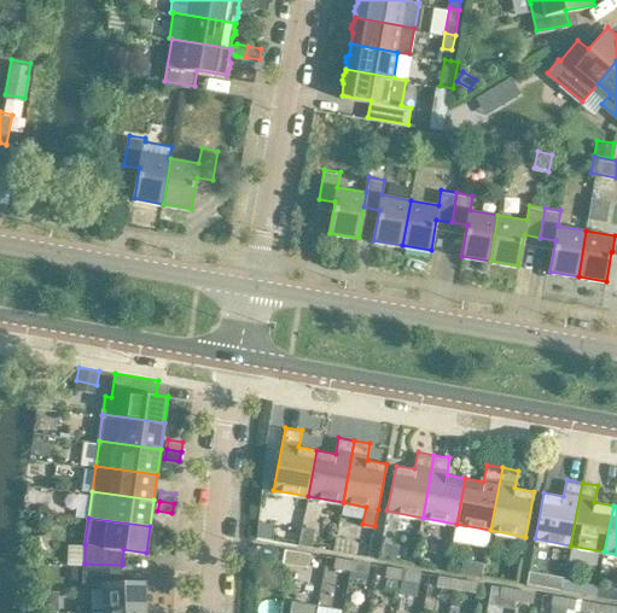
[(275,523),(258,519),(257,535),(272,537),(275,523)]
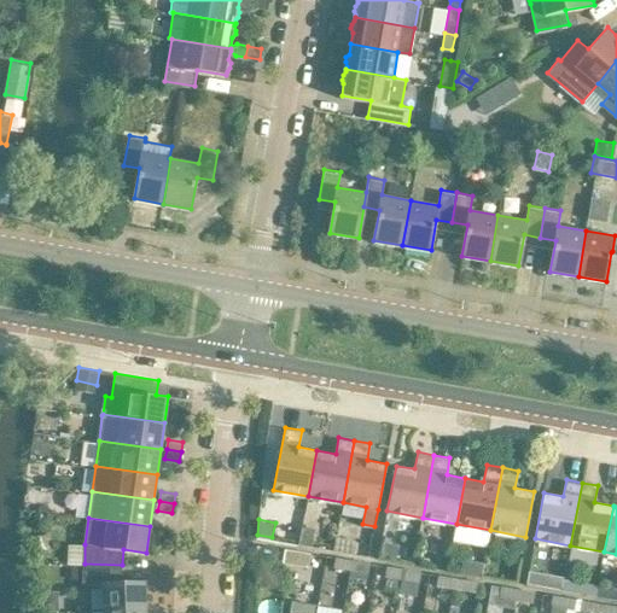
[(303,525),(301,542),(312,544),(315,526),(303,525)]
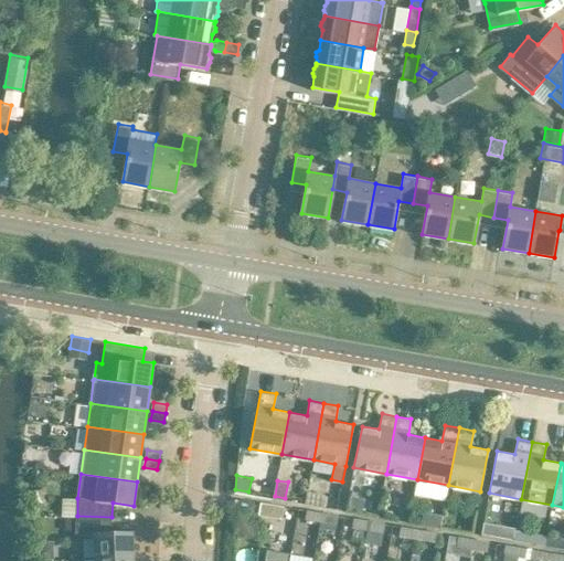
[(308,489),(306,503),(323,505),(326,493),(308,489)]
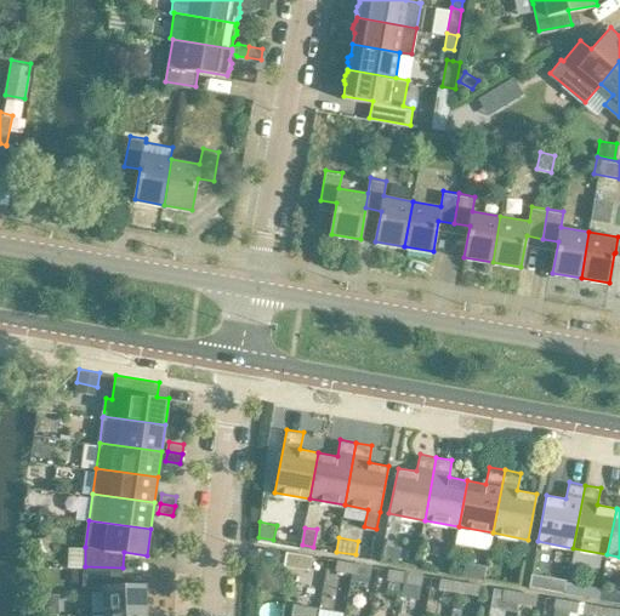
[(387,546),(385,555),(394,558),(397,548),(387,546)]
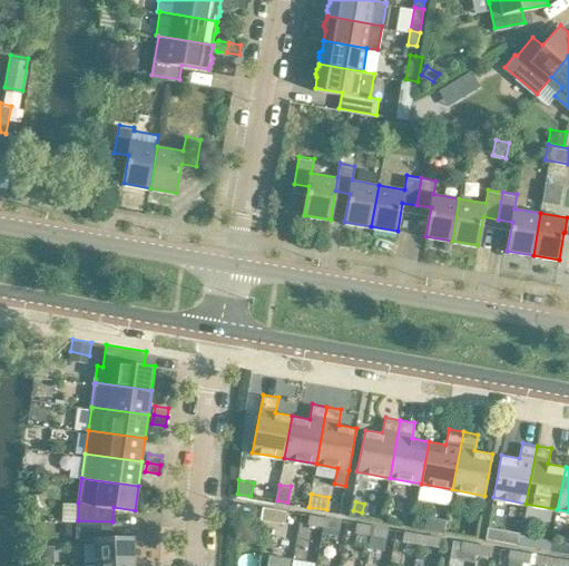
[(284,523),(287,509),(263,505),(261,518),(284,523)]
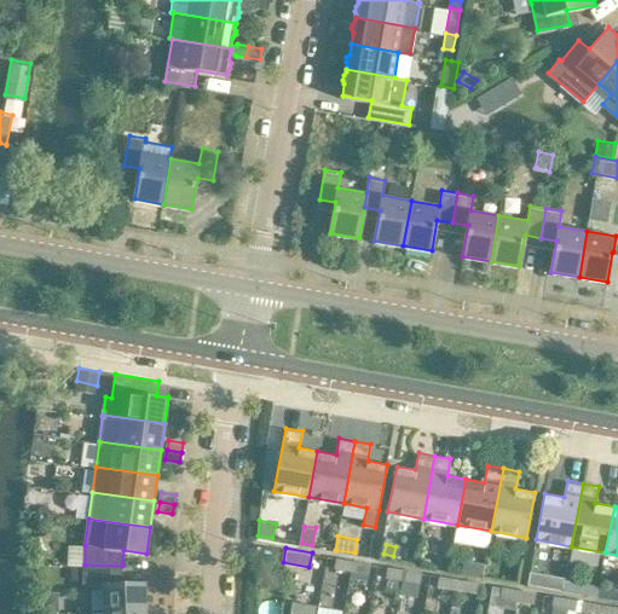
[(435,560),(434,565),(446,567),(448,556),(442,555),(435,560)]
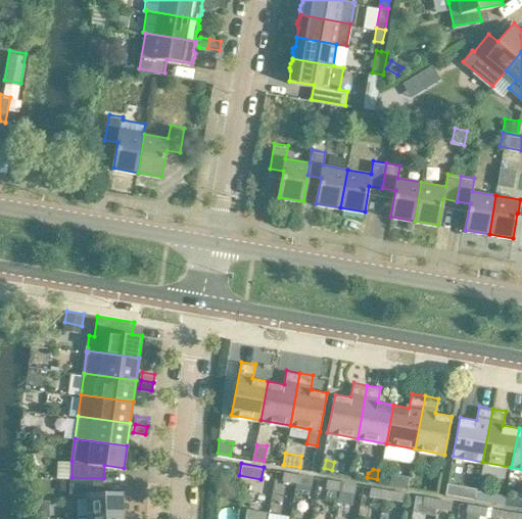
[(298,473),(284,470),(283,479),(297,481),(298,473)]
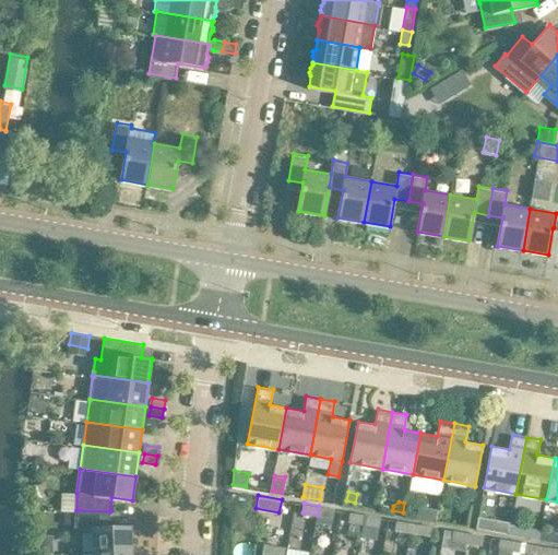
[(418,505),(416,517),(435,520),(437,508),(418,505)]
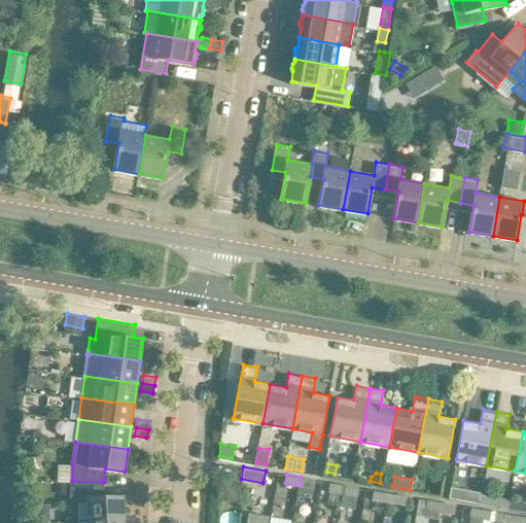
[(300,485),(299,490),(313,493),(315,479),(301,477),(300,485)]
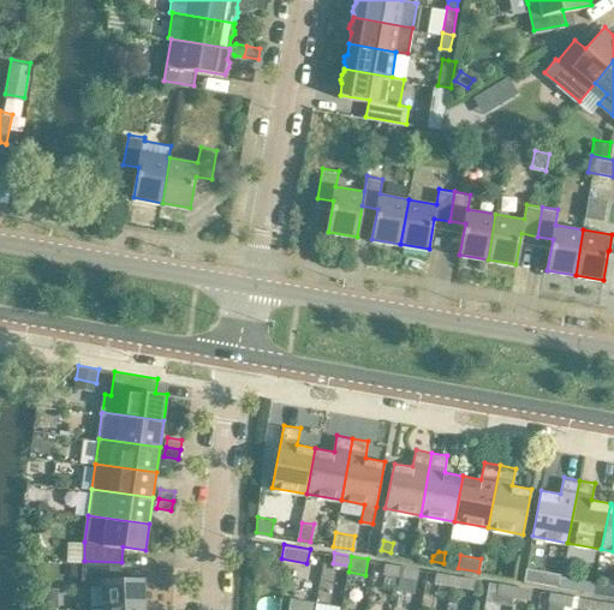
[(83,560),(82,580),(102,579),(103,605),(145,604),(144,576),(121,578),(121,562),(84,561),(83,560)]
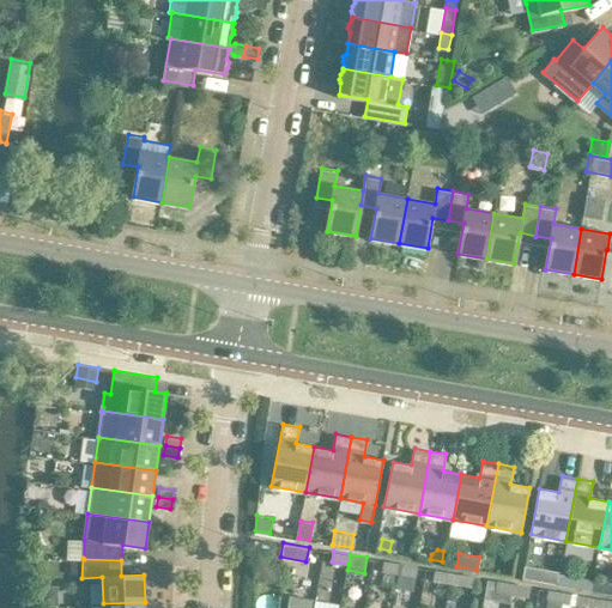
[(401,563),(385,560),(383,570),(386,570),(399,572),(401,563)]
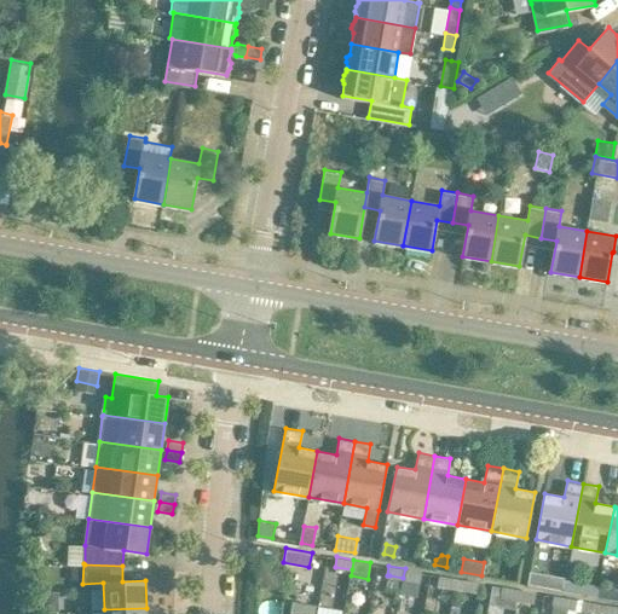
[(405,568),(403,578),(420,580),(421,572),(405,568)]
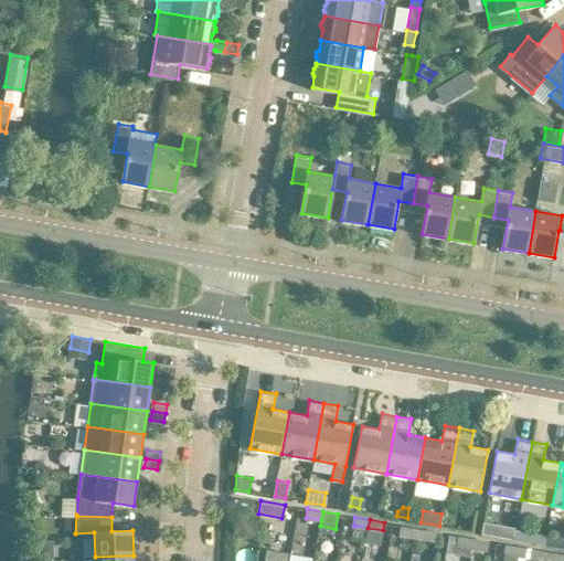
[(416,528),(402,525),(401,535),(415,537),(416,528)]
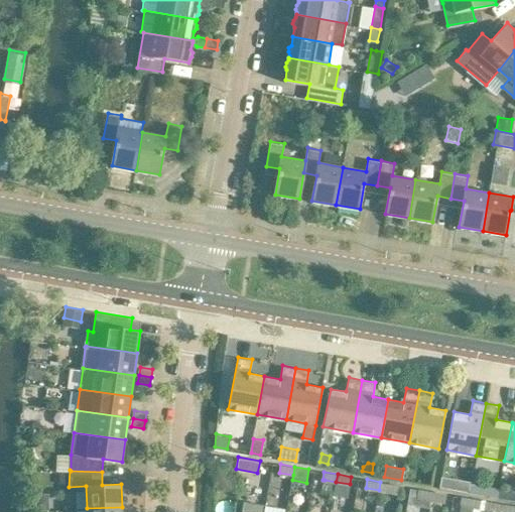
[(455,479),(454,488),(456,489),(470,491),(471,484),(471,483),(471,482),(455,479)]
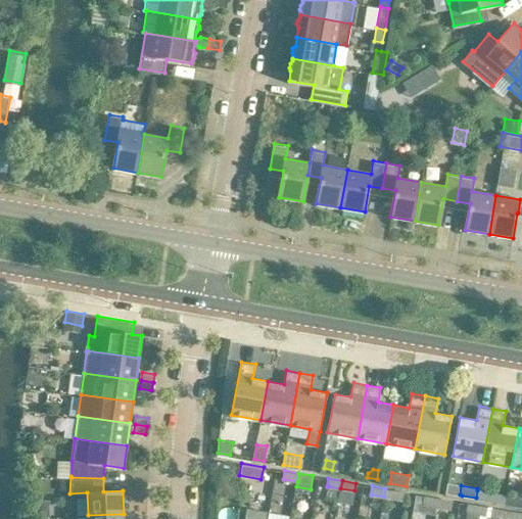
[(329,486),(327,493),(339,496),(340,488),(329,486)]
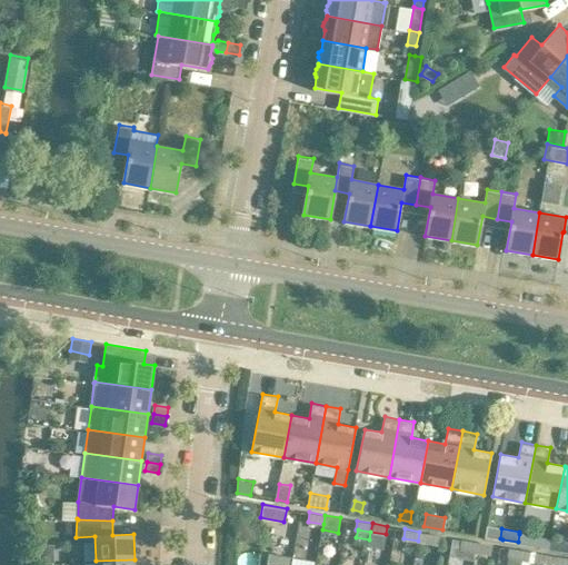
[(419,532),(418,541),(442,545),(444,535),(419,532)]
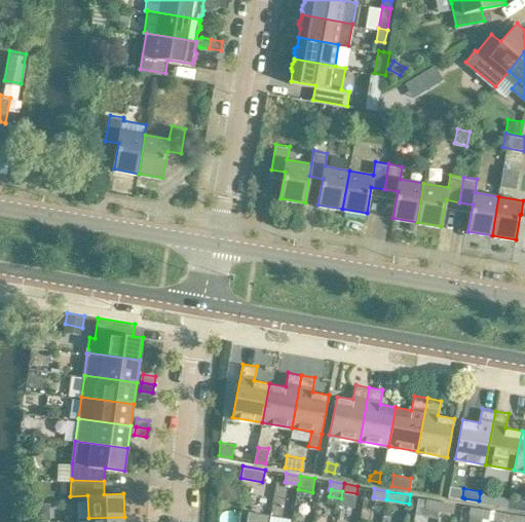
[(480,493),(479,500),(490,502),(492,494),(480,492),(480,493)]
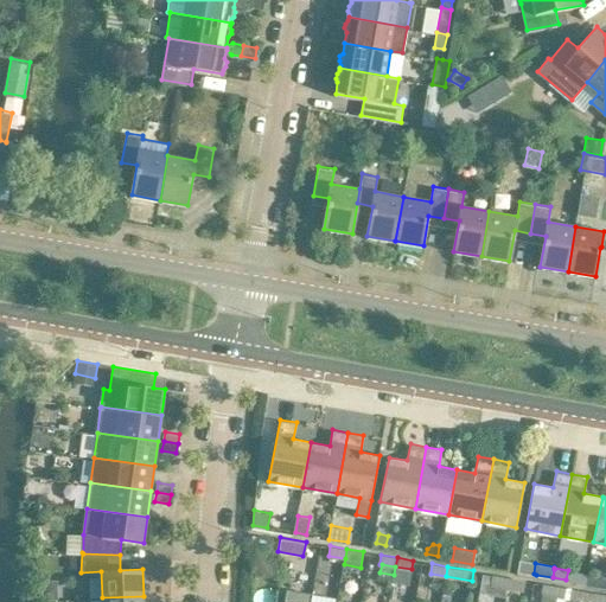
[(587,574),(585,583),(605,587),(605,575),(587,571),(587,574)]
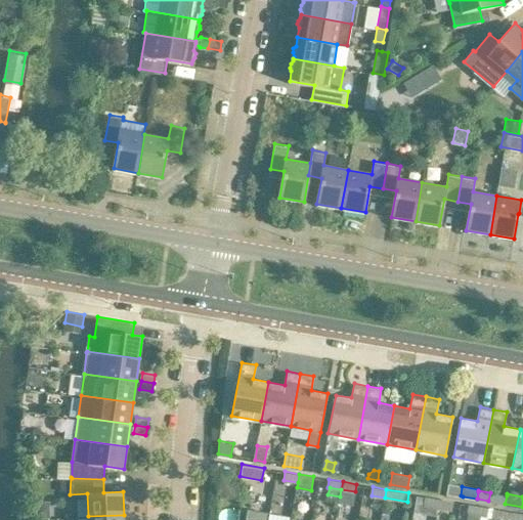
[(424,505),(438,507),(439,499),(426,495),(424,505)]
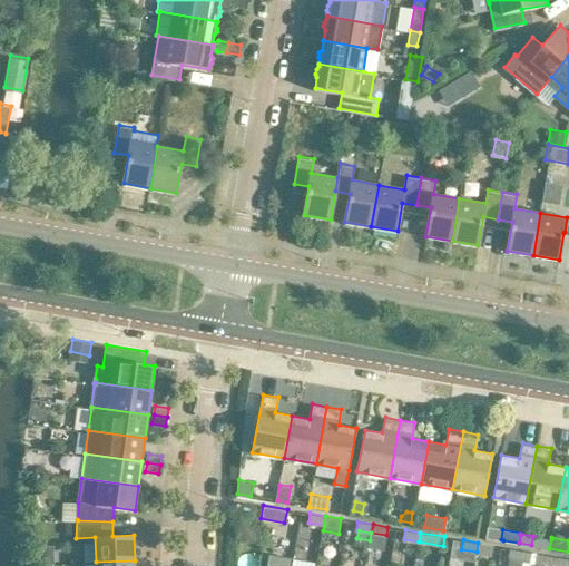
[(494,545),(478,543),(477,552),(492,555),(494,545)]
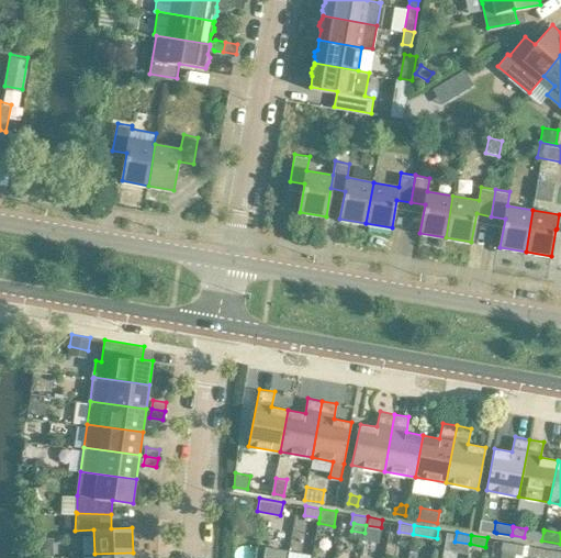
[(52,536),(35,537),(35,555),(52,554),(52,536)]
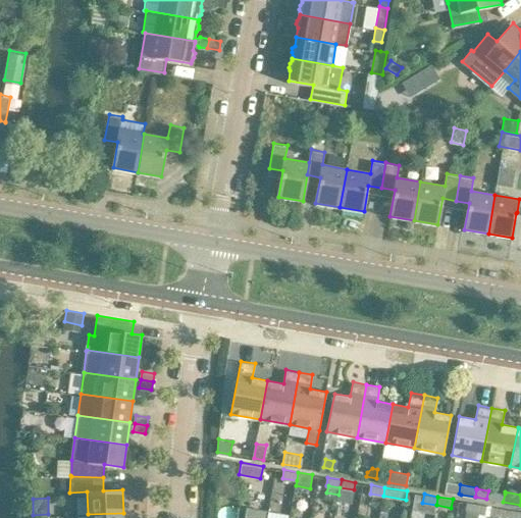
[(480,512),(481,504),(468,502),(466,510),(480,512)]
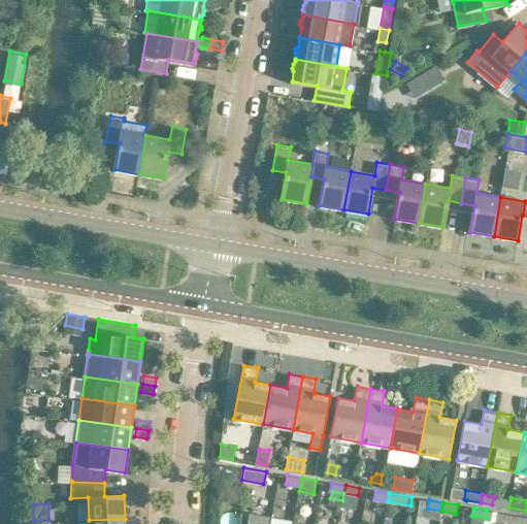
[(502,513),(487,510),(486,518),(500,521),(502,513)]
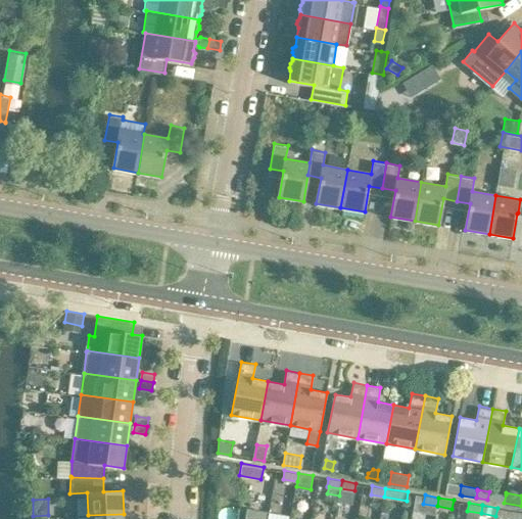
[(267,518),(269,511),(247,507),(244,518),(267,518)]
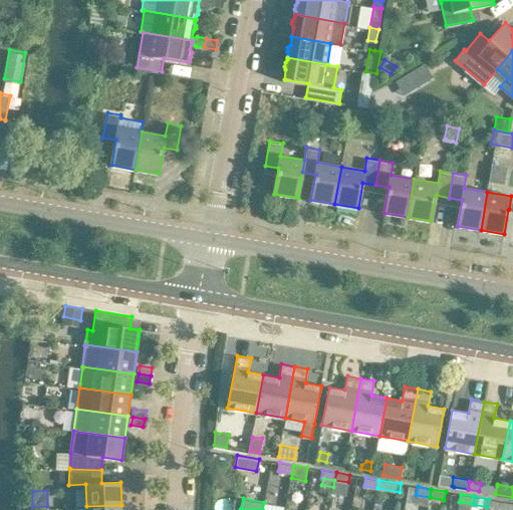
[(512,503),(504,501),(502,509),(504,509),(512,509),(512,503)]
